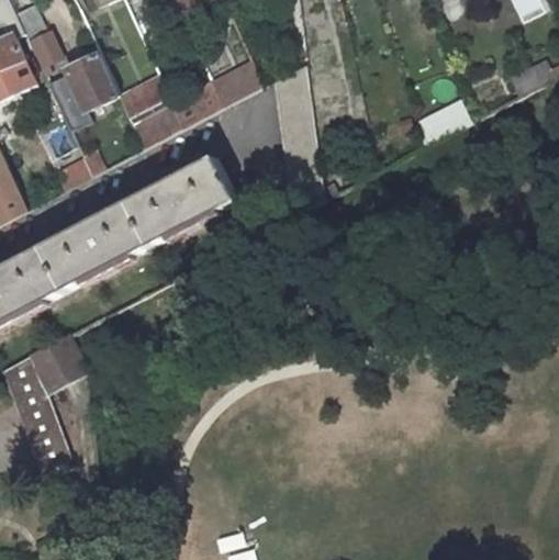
[(0,0),(0,25),(2,24),(9,37),(14,34),(24,30),(9,0),(0,0)]
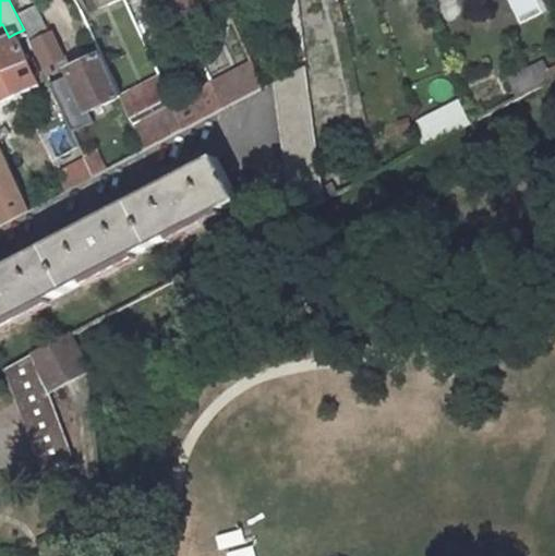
[(41,67),(45,74),(51,71),(48,63),(62,57),(50,32),(47,33),(34,7),(17,14),(25,32),(41,67)]
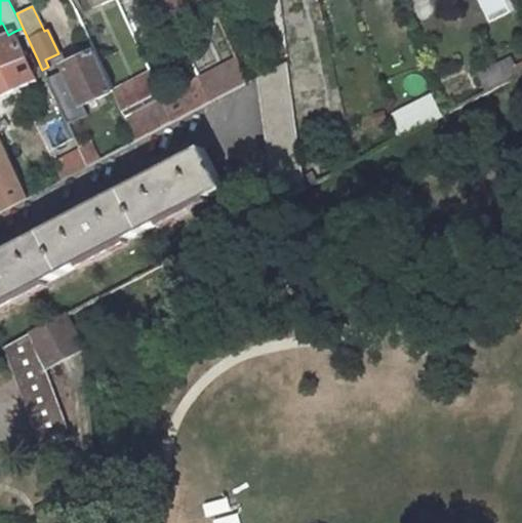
[(8,35),(0,38),(0,93),(35,77),(13,32),(8,35)]
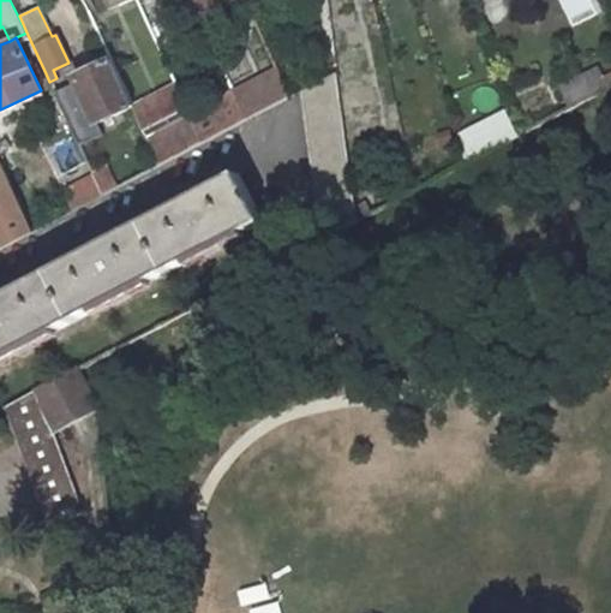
[(111,59),(75,76),(76,79),(53,90),(54,91),(66,119),(77,141),(99,131),(95,121),(131,106),(132,105),(131,103),(111,59)]
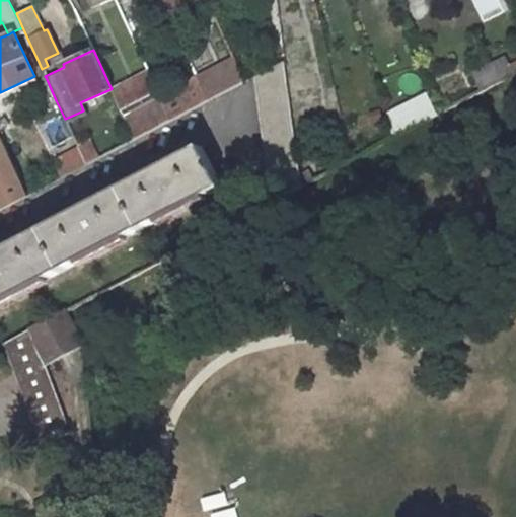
[(470,71),(478,87),(504,74),(515,67),(515,57),(507,63),(502,55),(470,71)]
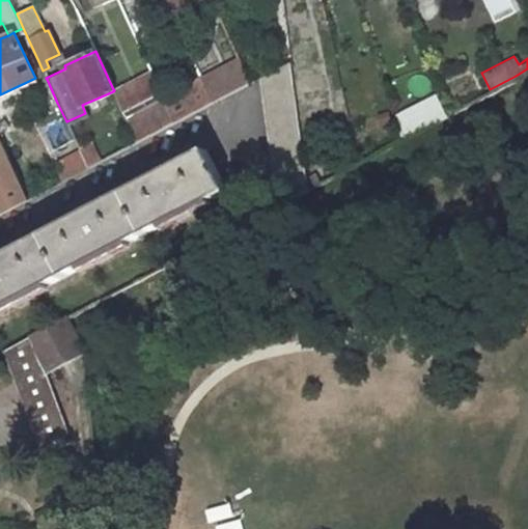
[(234,57),(163,99),(173,121),(247,83),(234,57)]
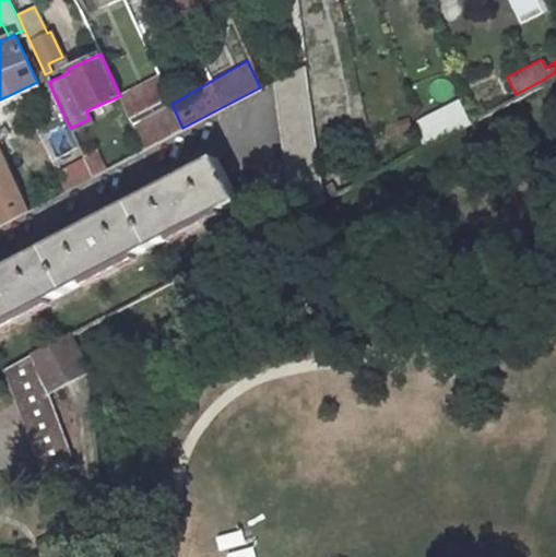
[(305,64),(273,81),(292,214),(322,198),(321,187),(305,64)]
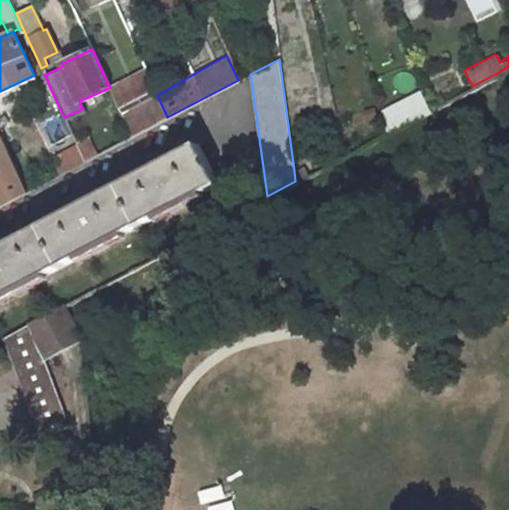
[(145,68),(109,86),(110,87),(109,88),(131,136),(167,117),(157,95),(145,68)]
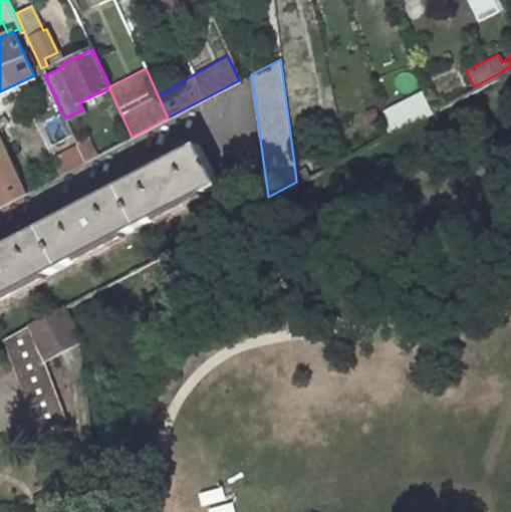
[(41,105),(55,99),(45,76),(31,83),(41,105)]
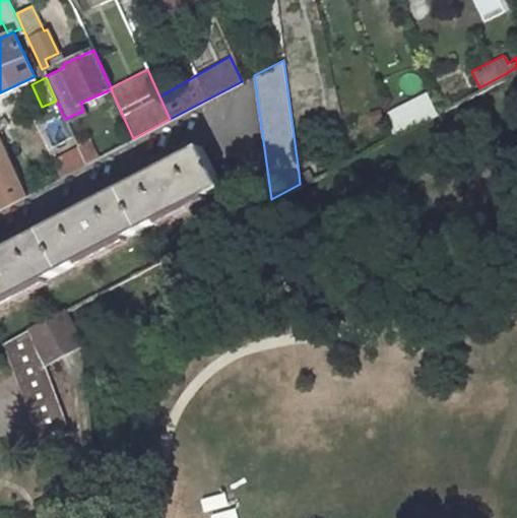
[(402,103),(413,122),(434,111),(424,91),(402,103)]
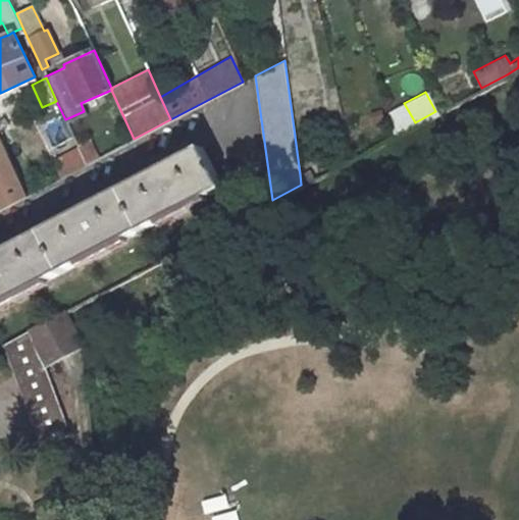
[(391,136),(415,122),(404,103),(385,112),(391,136)]
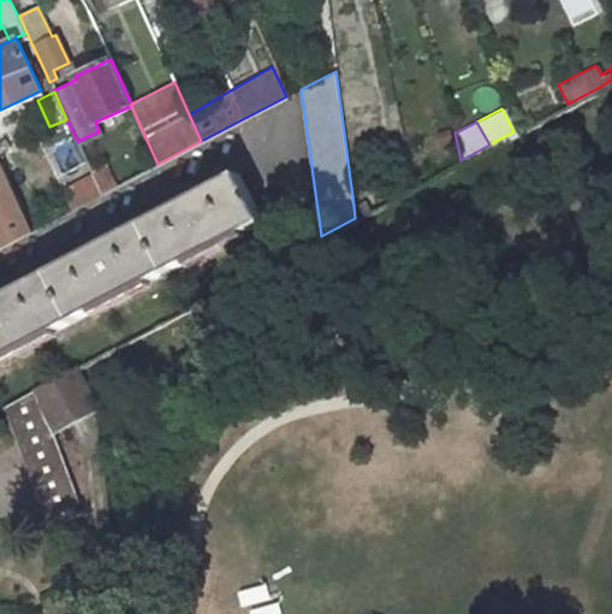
[(437,131),(439,143),(451,140),(447,128),(437,131)]
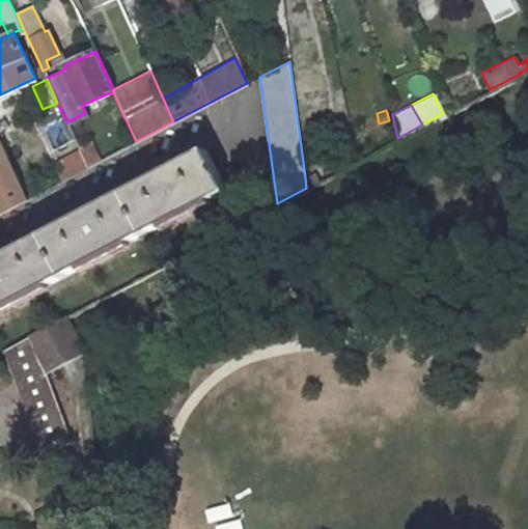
[(372,141),(377,149),(396,138),(392,130),(372,141)]
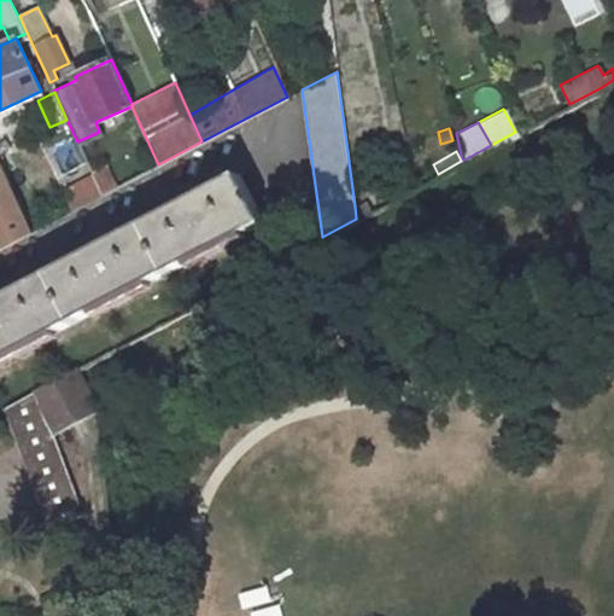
[(101,191),(115,185),(105,164),(92,170),(101,191)]
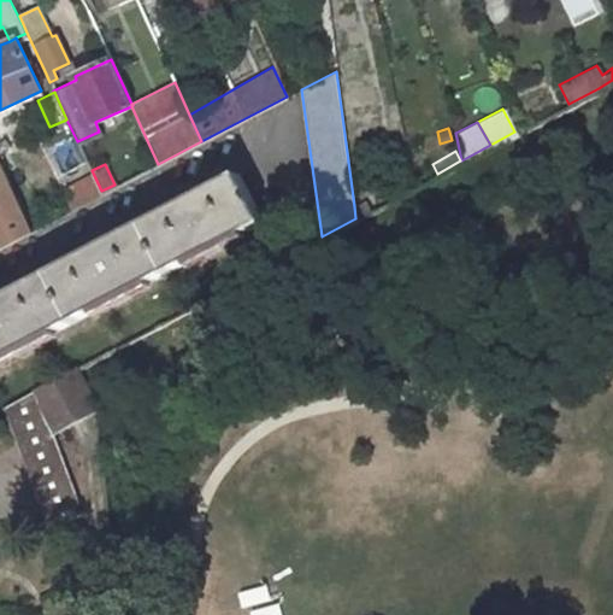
[(0,249),(31,233),(0,165),(0,249)]
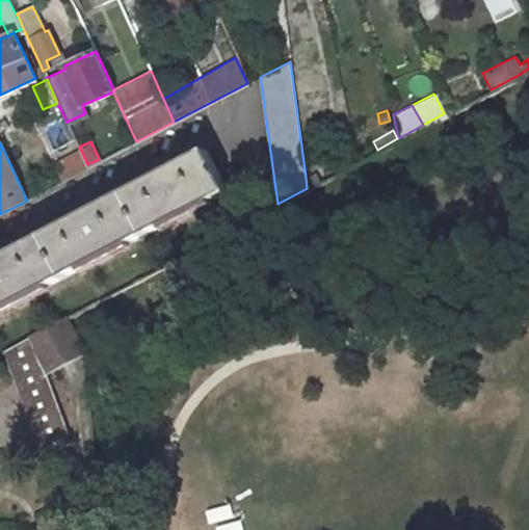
[(0,308),(228,190),(206,148),(0,255),(0,308)]
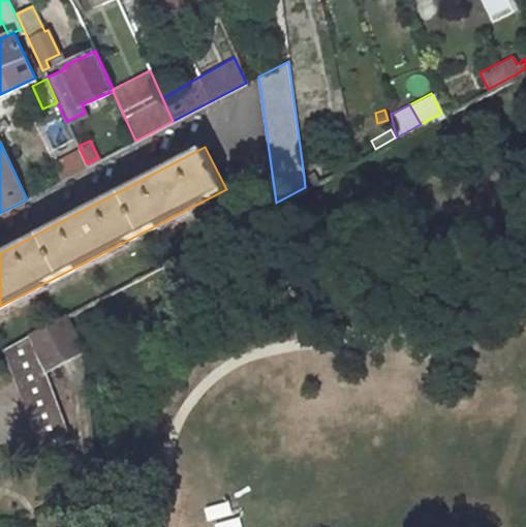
[(313,172),(304,177),(305,187),(318,180),(313,172)]
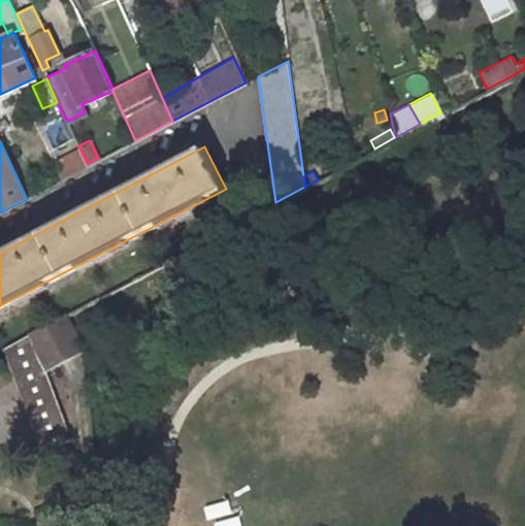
[(29,334),(45,369),(85,348),(64,314),(29,334)]
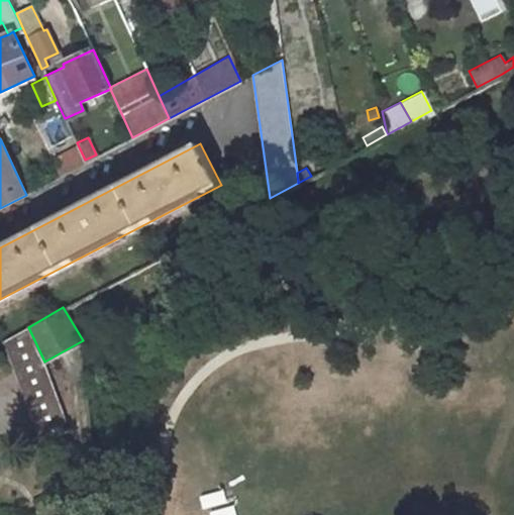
[(28,327),(4,340),(41,442),(70,428),(44,362),(28,327)]
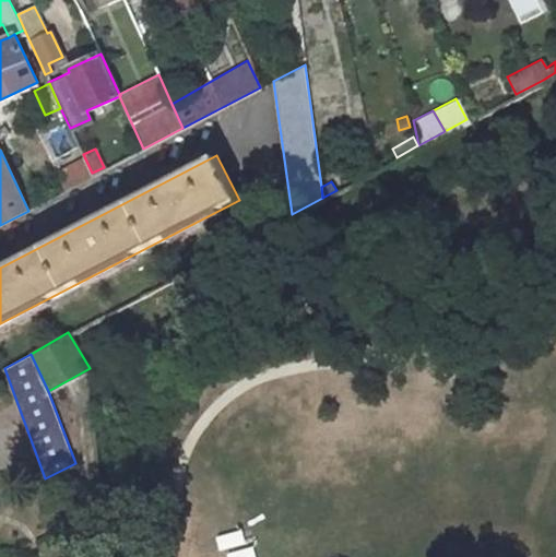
All buildings are outlined.
